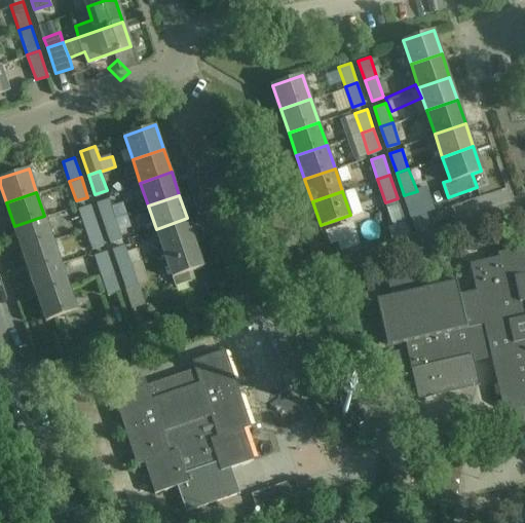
[(98,201),(104,221),(115,217),(109,197),(98,201)]
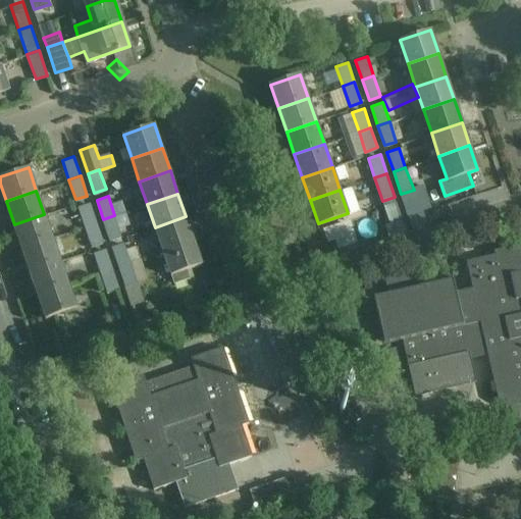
[(122,201),(113,203),(118,225),(128,223),(122,201)]
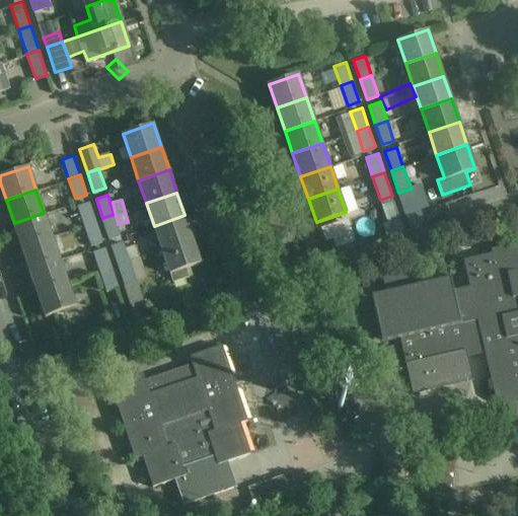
[(77,205),(84,224),(95,220),(89,201),(77,205)]
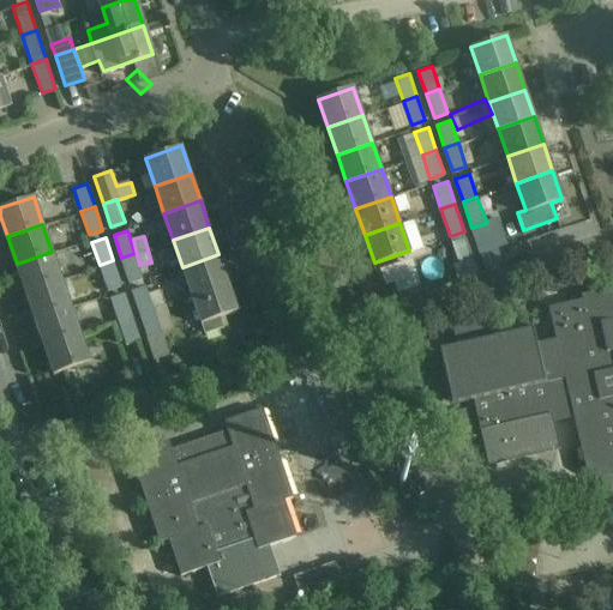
[(52,252),(17,264),(25,290),(61,278),(52,252)]
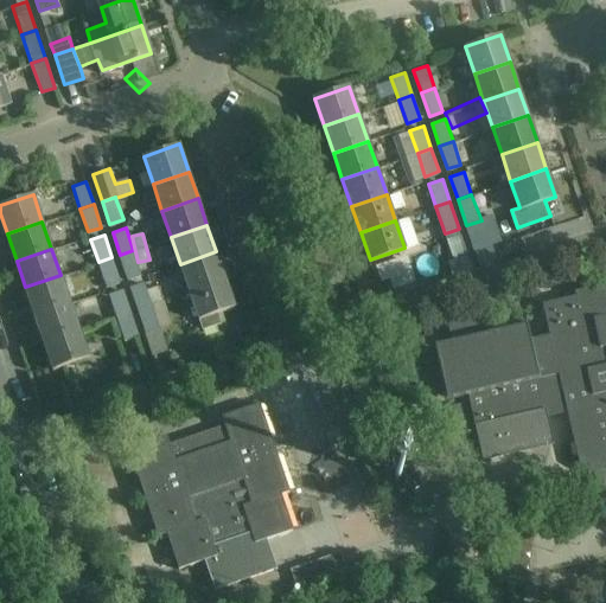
[(141,274),(133,250),(120,255),(128,278),(141,274)]
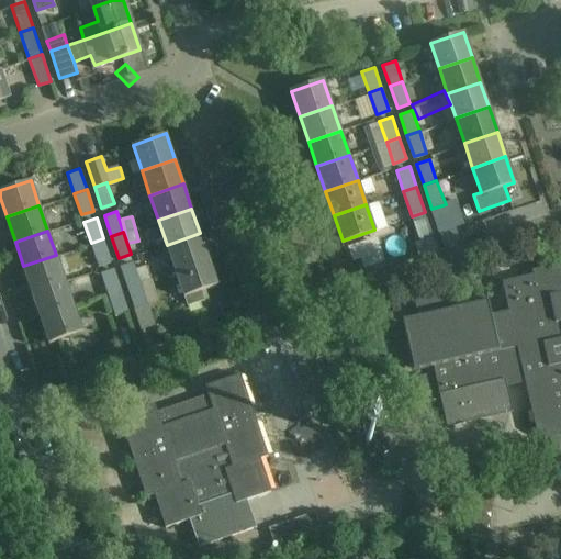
[(200,233),(167,245),(176,269),(209,258),(200,233)]
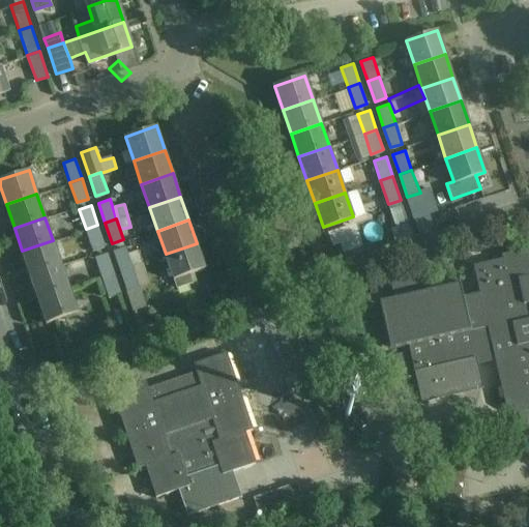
[(105,245),(97,225),(86,229),(93,249),(105,245)]
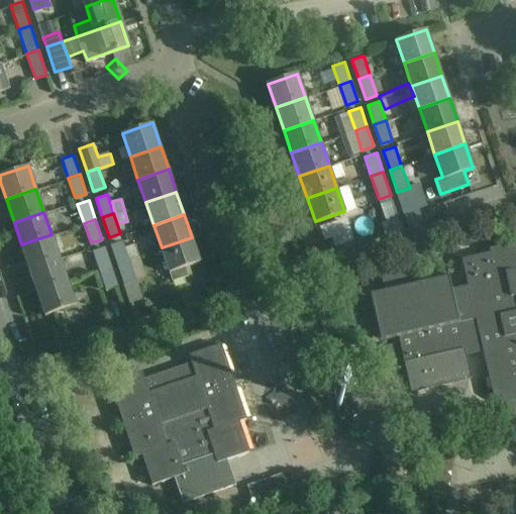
[(60,258),(52,234),(21,244),(29,268),(60,258)]
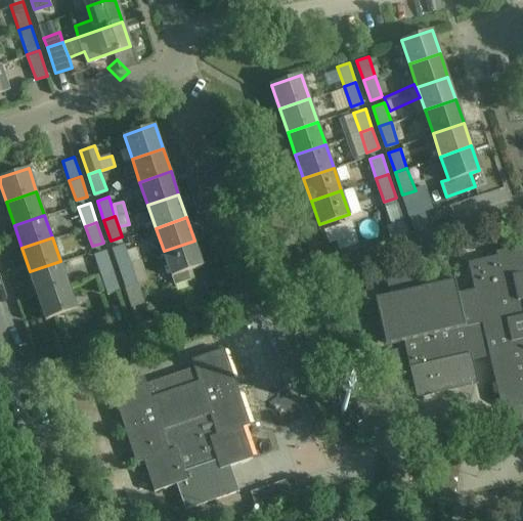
[(203,264),(194,241),(164,251),(175,284),(190,278),(188,269),(203,264)]
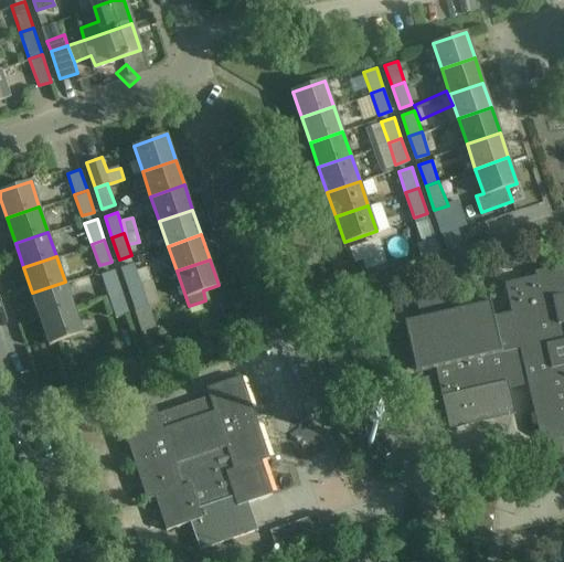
[(121,266),(129,287),(152,279),(148,265),(136,268),(134,262),(121,266)]
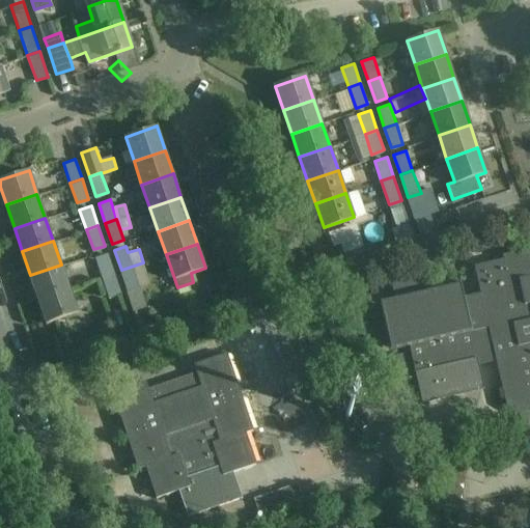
[(384,302),(381,305),(390,343),(394,345),(408,342),(422,401),(425,401),(480,388),(482,384),(476,358),(495,354),(507,408),(515,413),(519,413),(521,422),(517,423),(524,455),(529,453),(529,246),(502,254),(503,258),(473,265),(479,292),(462,296),(459,287),(454,283),(423,290),(420,276),(392,282),(396,299),(384,302)]
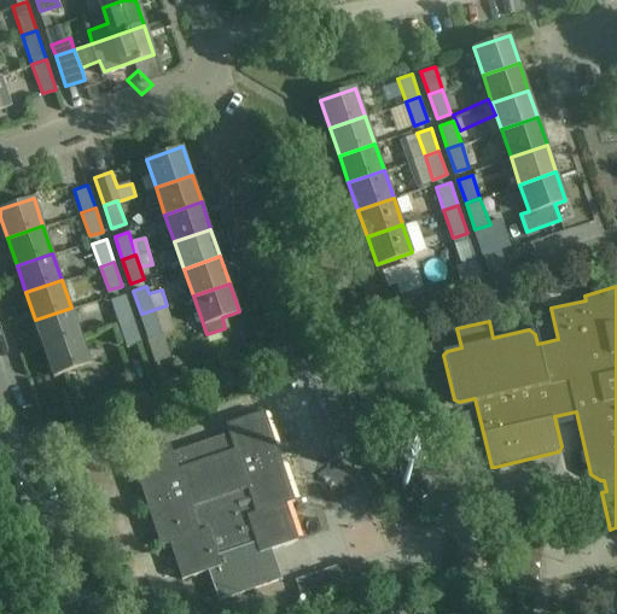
[(111,298),(120,321),(133,317),(124,293),(111,298)]
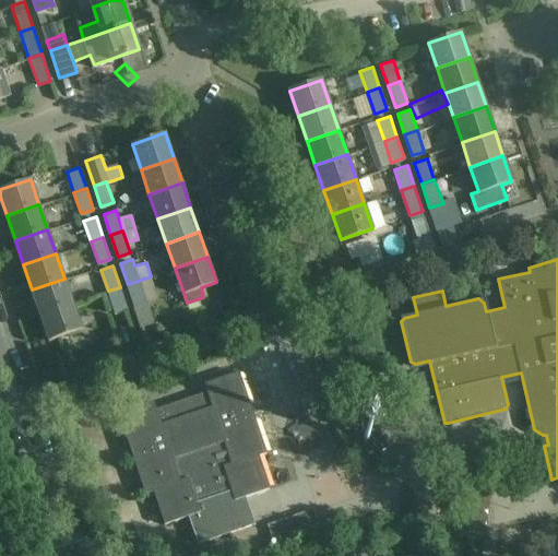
[(158,297),(151,276),(128,284),(134,305),(158,297)]
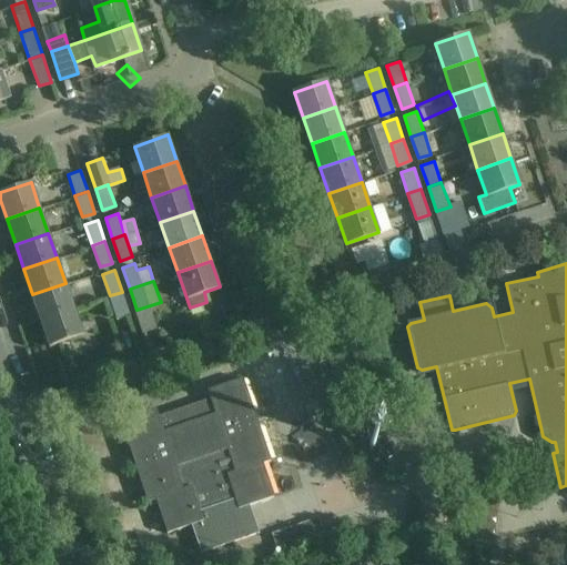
[(41,319),(73,308),(66,283),(32,294),(41,319)]
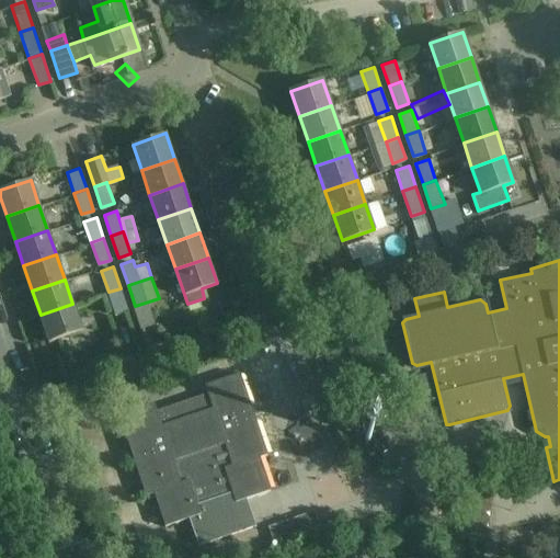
[(127,309),(121,288),(109,292),(115,314),(127,309)]
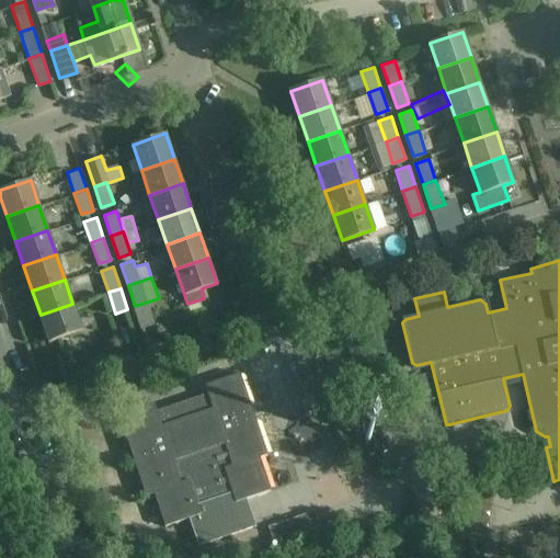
[(81,329),(72,304),(41,315),(49,341),(81,329)]
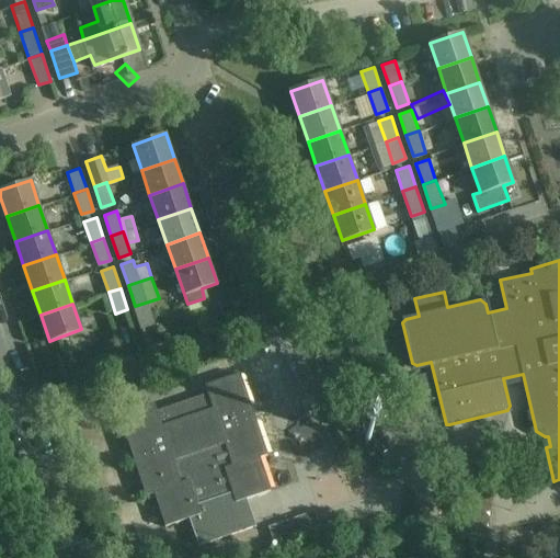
[(153,491),(164,523),(189,514),(198,542),(254,522),(246,497),(271,488),(260,455),(267,453),(240,372),(205,384),(208,393),(158,410),(155,401),(120,413),(147,494),(153,491)]
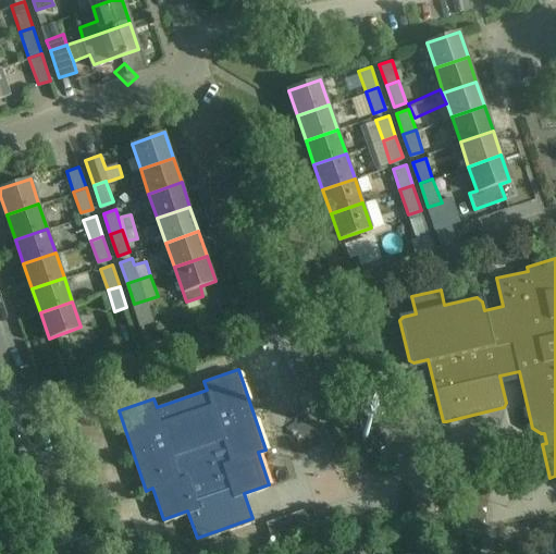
[(416,371),(421,394),(433,391),(428,369),(416,371)]
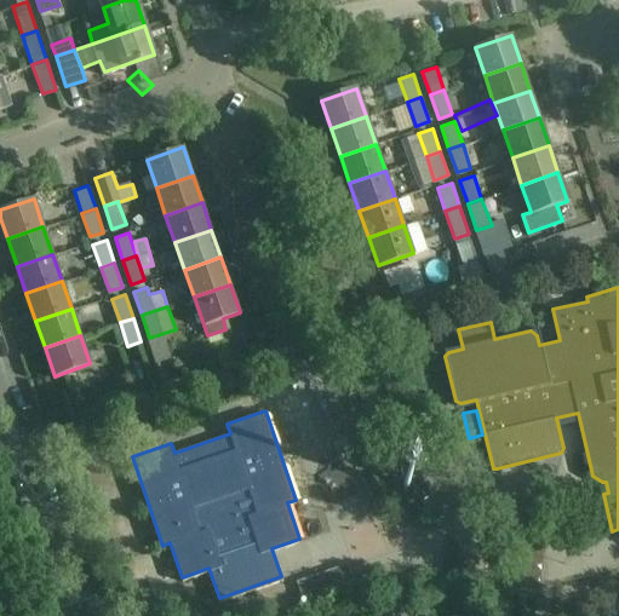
[(403,441),(382,453),(388,465),(410,453),(403,441)]
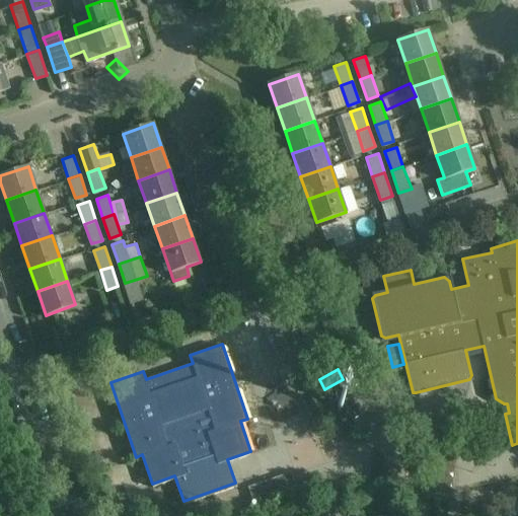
[(353,418),(362,413),(352,394),(343,399),(353,418)]
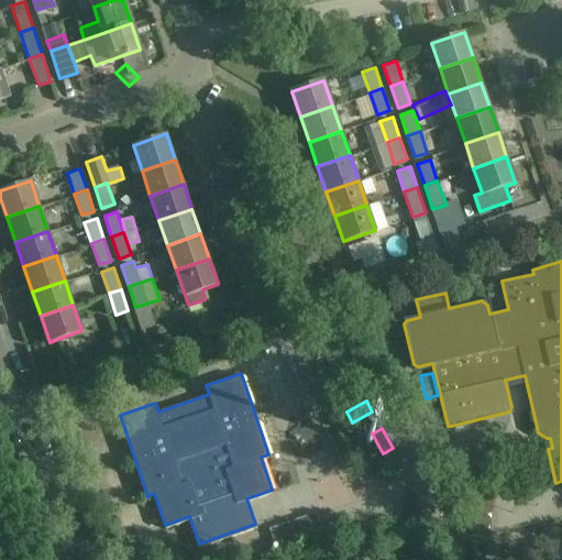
[(323,530),(317,512),(272,527),(278,546),(301,538),(323,530)]
